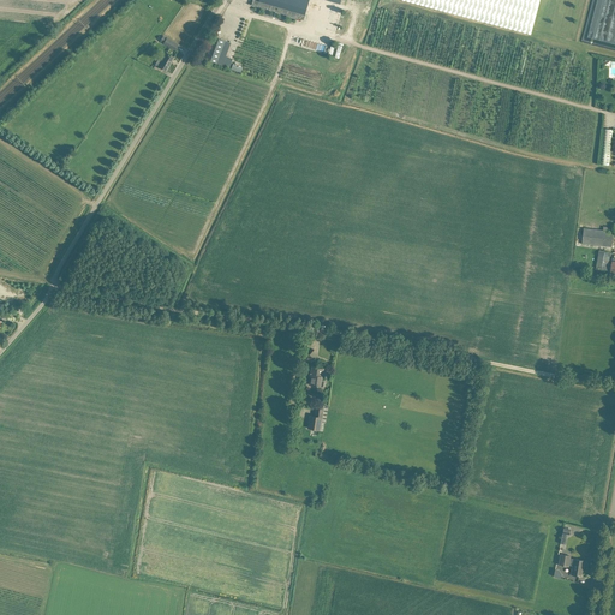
[(309,0),(252,0),(251,5),(304,21),(309,0)]
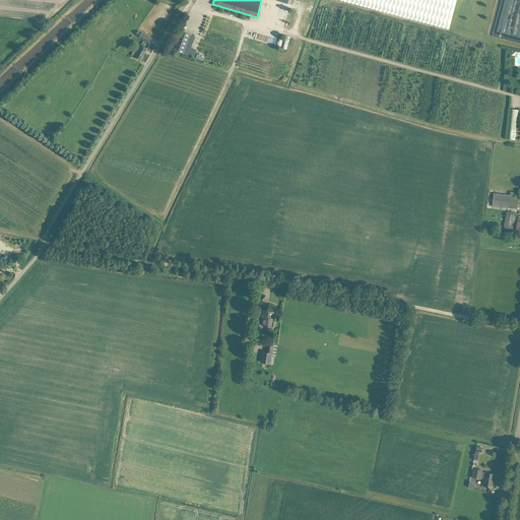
[(339,0),(449,29),(456,0),(339,0)]
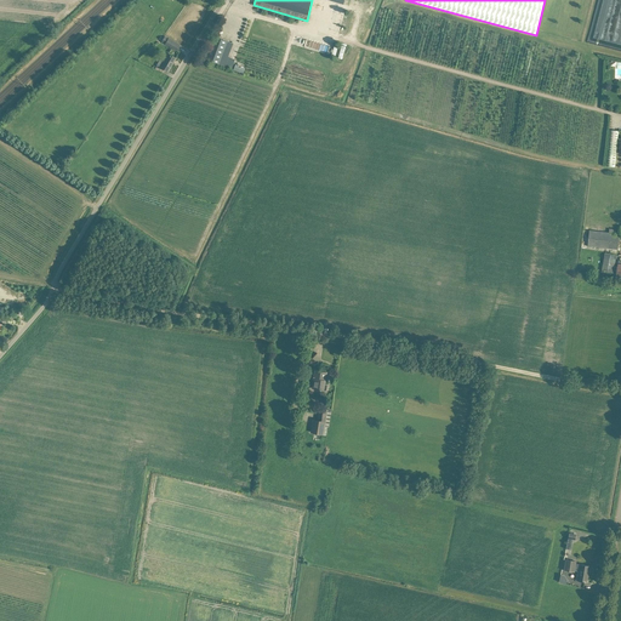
[(180,45),(165,36),(161,41),(176,50),(180,45)]
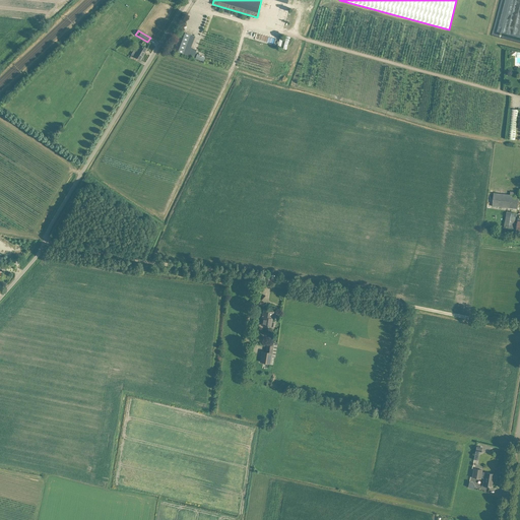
[(195,37),(183,33),(179,30),(172,49),(194,58),(196,50),(191,48),(195,37)]
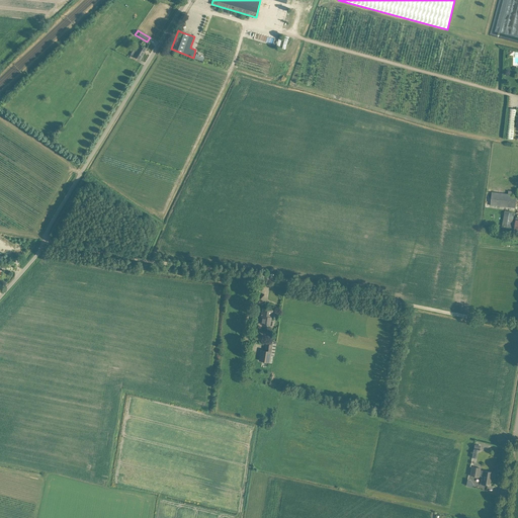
[(147,49),(142,47),(140,45),(138,49),(136,47),(132,55),(140,60),(147,49)]
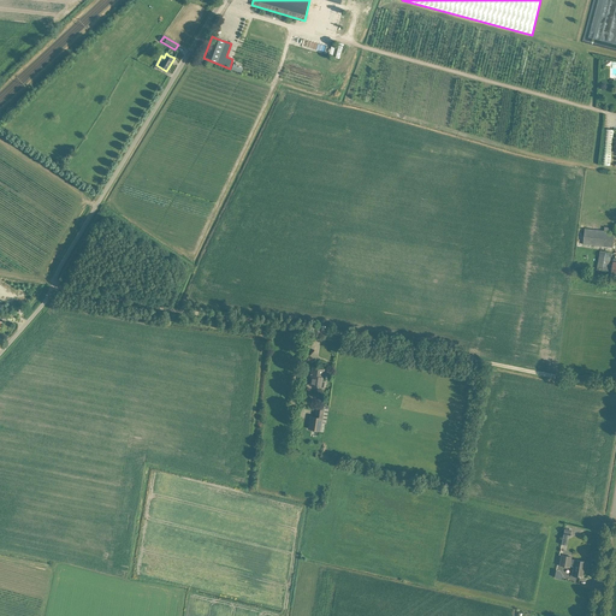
[(585,229),(584,244),(612,248),(614,236),(615,232),(608,231),(585,229)]
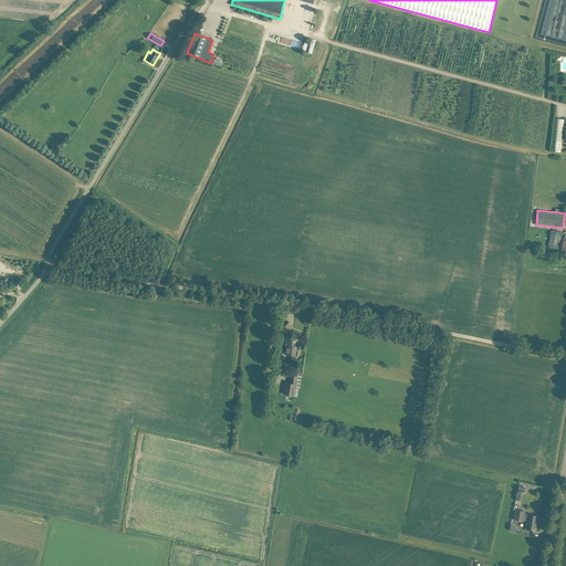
[(562,233),(551,231),(547,249),(558,251),(562,233)]
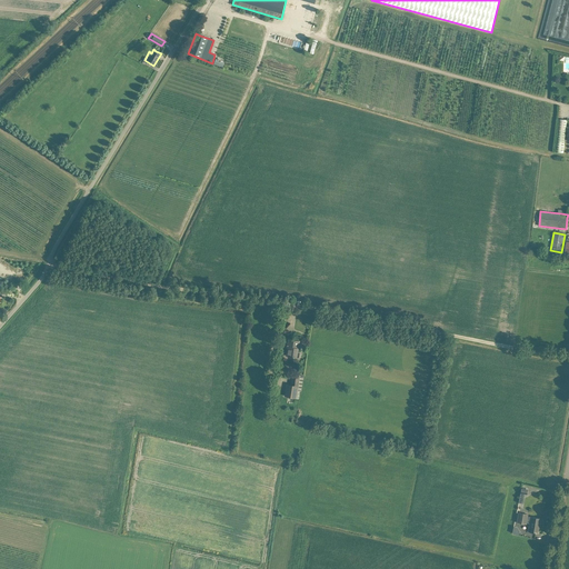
[(288,338),(288,342),(287,348),(288,348),(287,356),(300,358),(300,352),(297,352),(298,349),(299,347),(299,341),(292,340),(293,338),(288,338)]
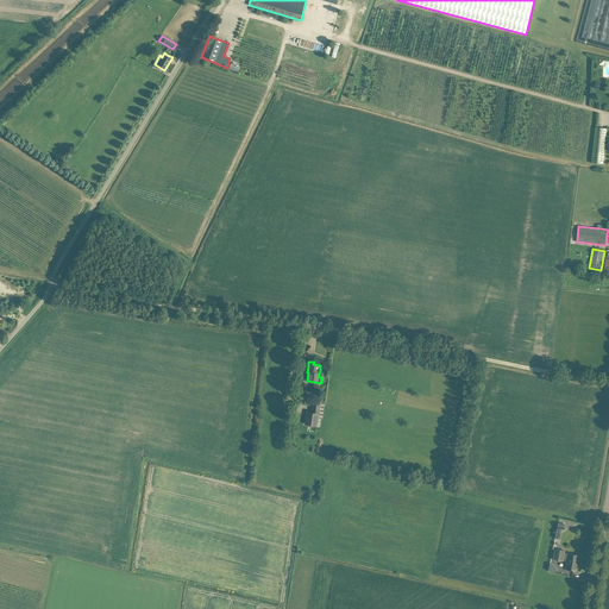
[(307,412),(305,425),(318,426),(319,418),(322,418),(325,402),(312,401),(309,412),(307,412)]
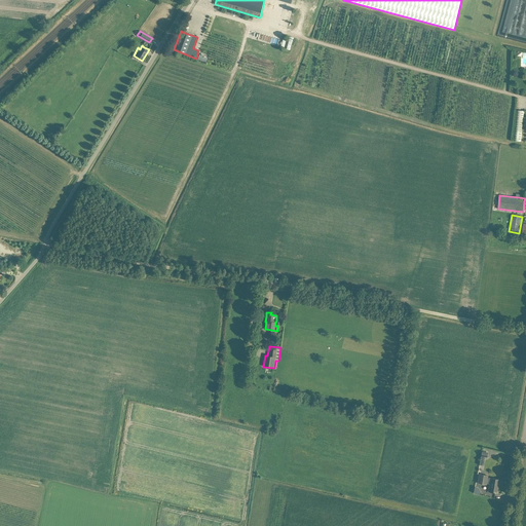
[(480,464),(484,465),(486,456),(487,457),(488,453),(486,453),(482,452),(482,455),(480,464)]
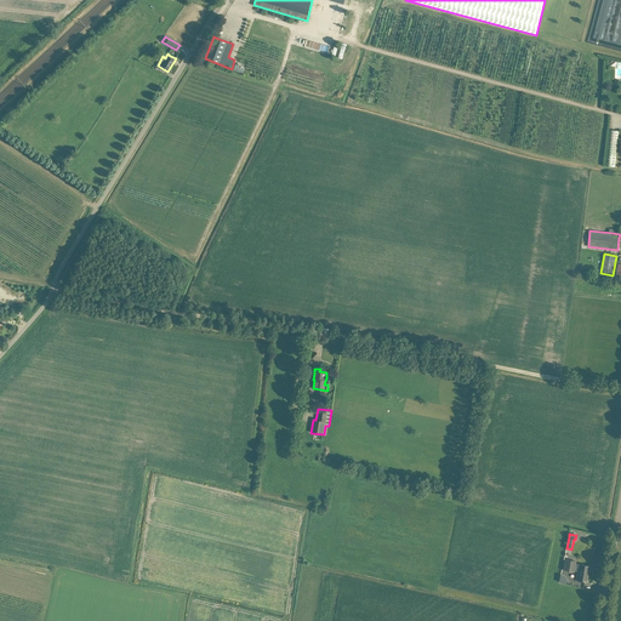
[(591,567),(585,565),(576,564),(576,562),(567,559),(564,570),(575,571),(575,570),(579,571),(576,580),(584,581),(584,582),(585,582),(585,581),(587,582),(588,573),(590,574),(591,567)]
